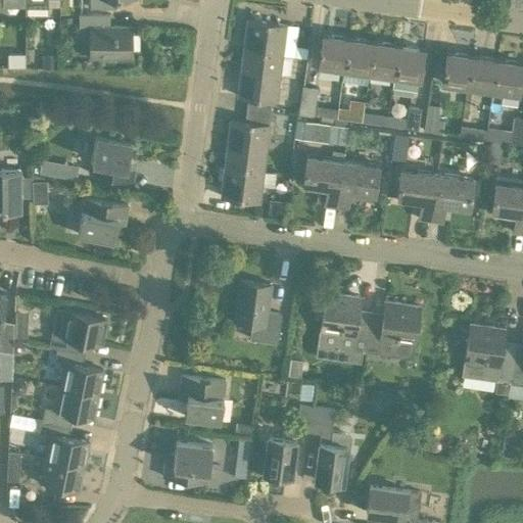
[(90,0),(90,8),(114,8),(117,0),(90,0)]
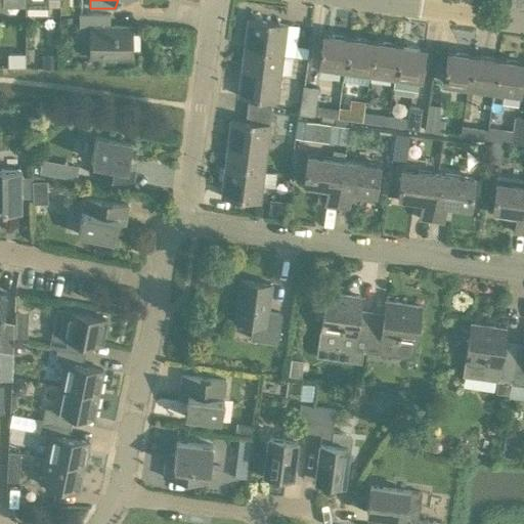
[(79,14),(79,37),(90,38),(89,57),(131,58),(131,26),(111,26),(111,14),(79,14)]
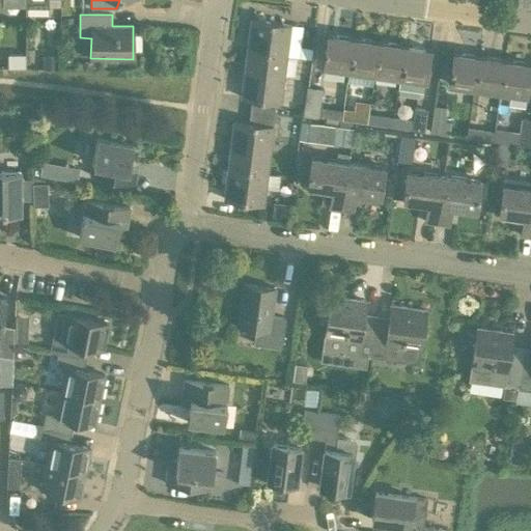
[(251,20),(247,48),(286,53),(290,25),(251,20)]
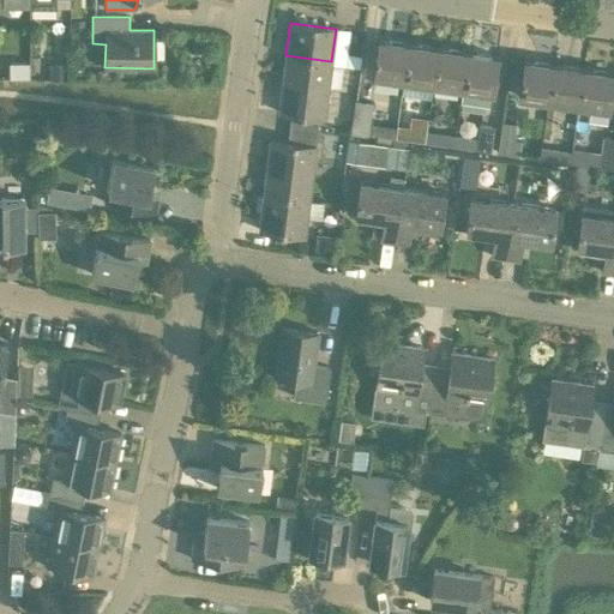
[(408,43),(378,38),(372,76),(403,79),(408,43)]
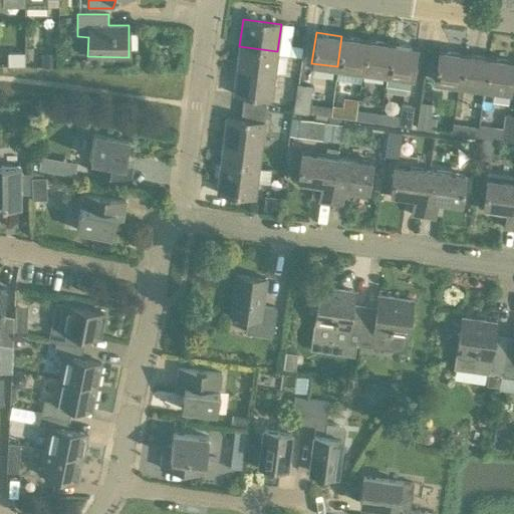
[(337,66),(361,70),(365,39),(341,36),(337,66)]
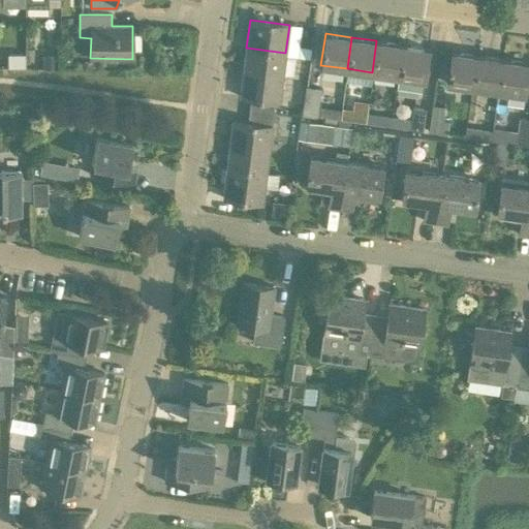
[(372,72),(397,75),(402,44),(376,40),(372,72)]
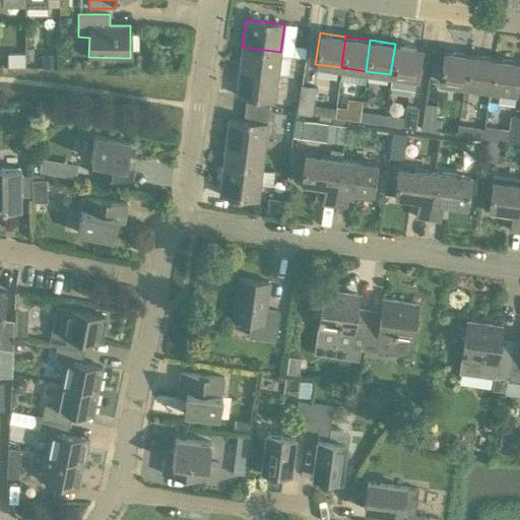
[(395,44),(390,74),(416,78),(420,48),(395,44)]
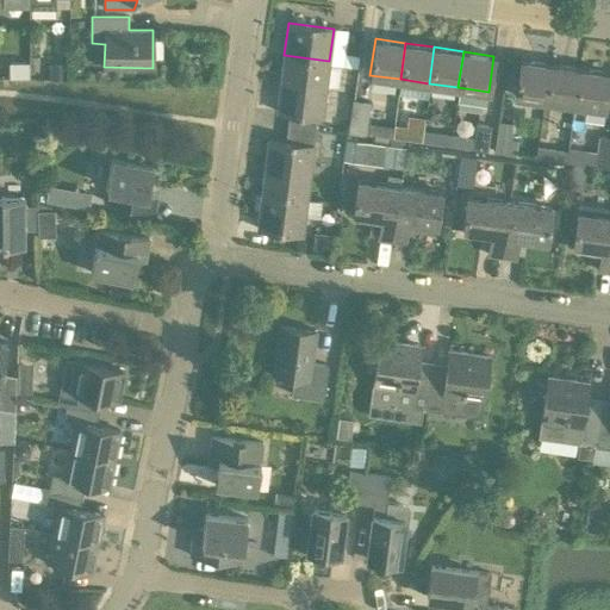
[(290,114),(288,128),(316,131),(317,118),(322,118),(329,61),(284,55),(277,112),(290,114)]
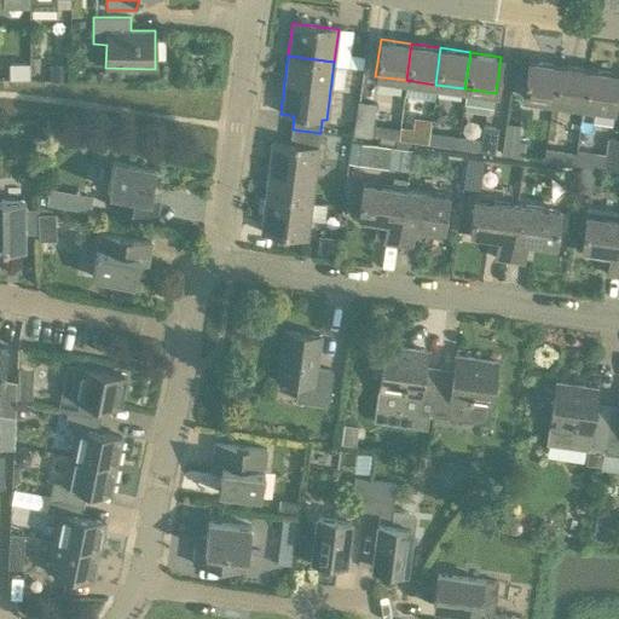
[(527,61),(522,97),(553,102),(557,64),(527,61)]
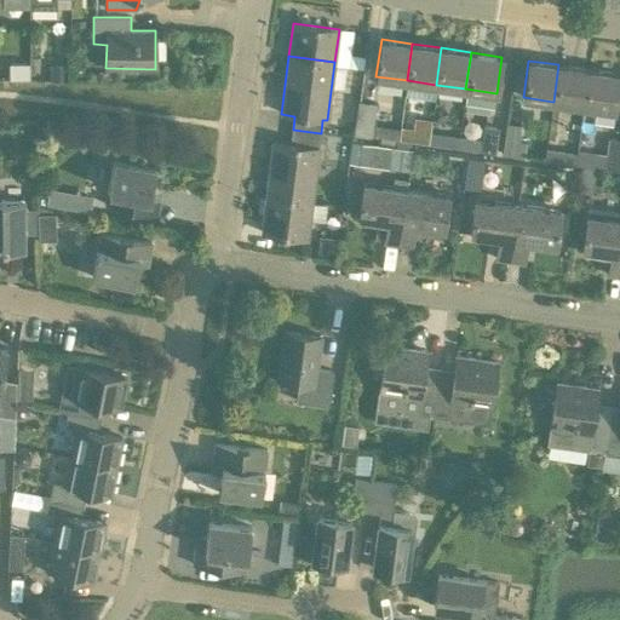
[(558,64),(554,102),(583,105),(589,69),(558,64)]
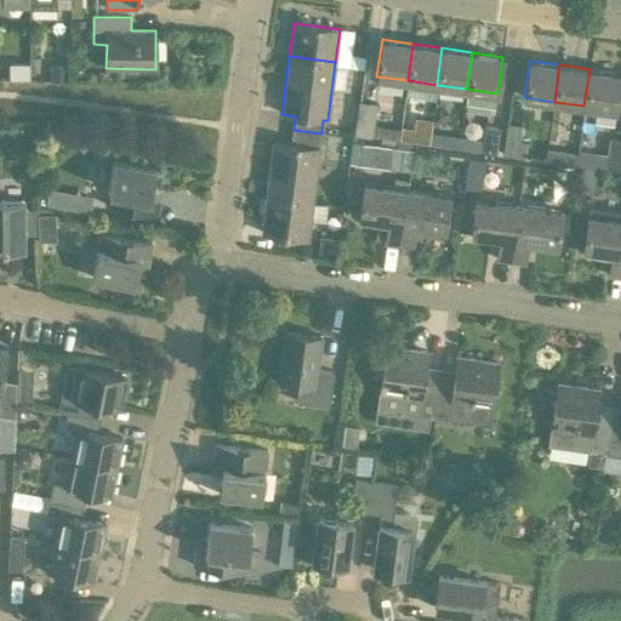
[(584,106),(582,119),(596,121),(597,108),(615,110),(620,74),(590,69),(584,106)]
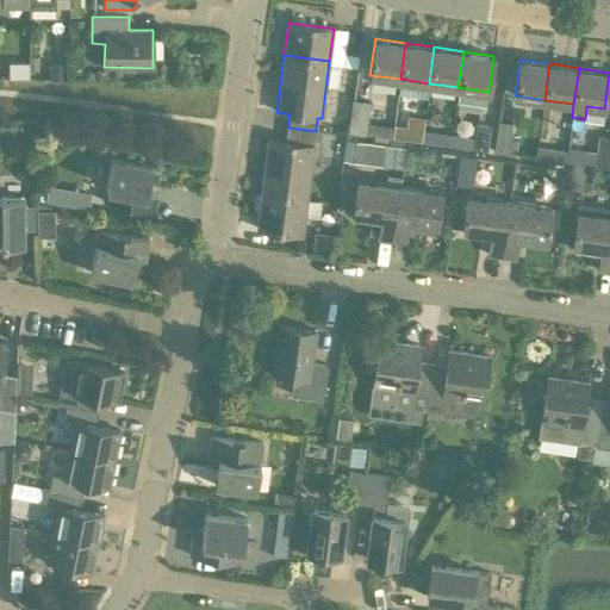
[(348,132),(366,135),(367,123),(371,103),(353,99),(348,132)]
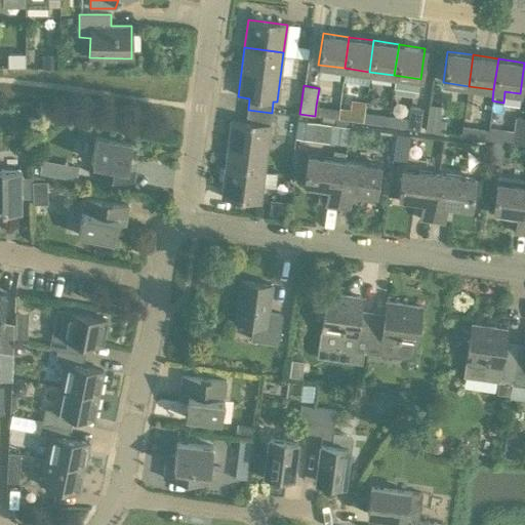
[(444,134),(446,120),(440,120),(442,107),(429,105),(425,131),(444,134)]
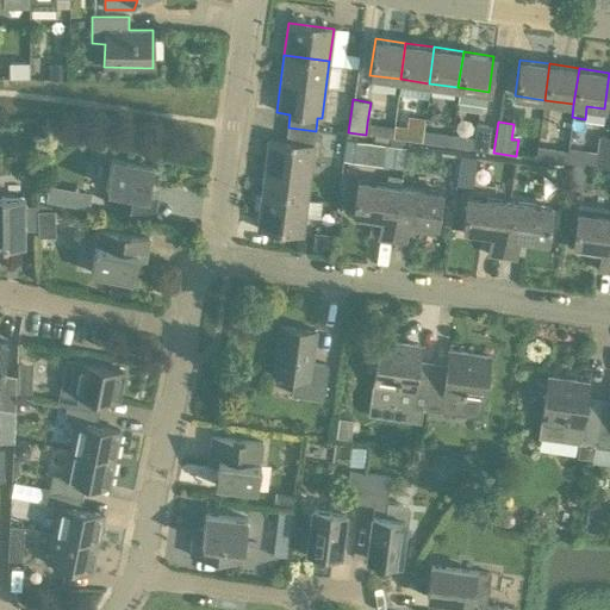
[(374,136),(392,138),(393,126),(367,123),(366,135),(374,136)]
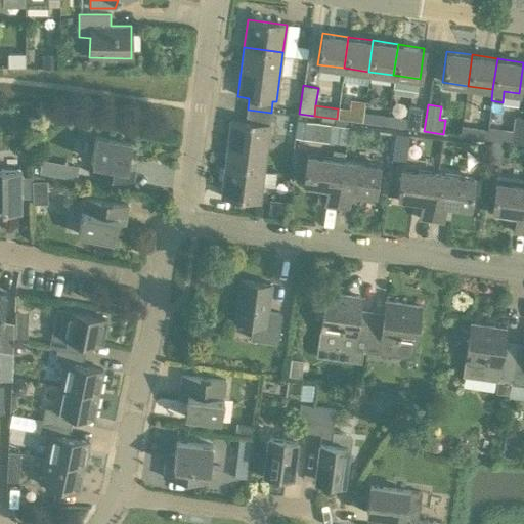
[(407,119),(388,116),(386,126),(405,128),(419,130),(422,108),(408,106),(407,119)]
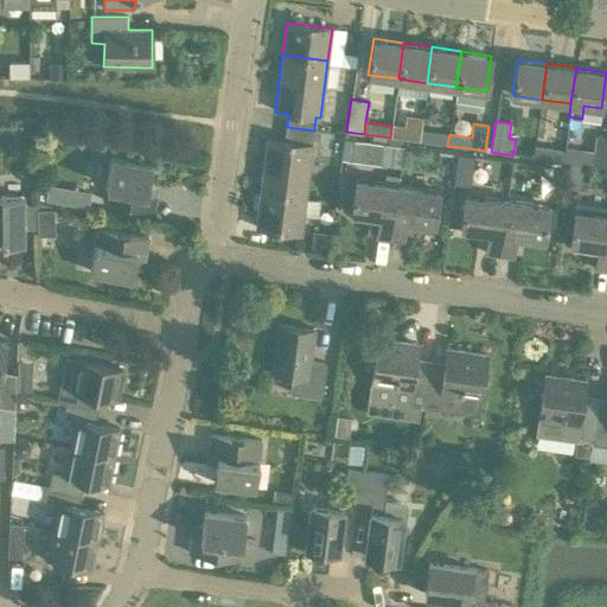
[(390,138),(419,141),(420,129),(391,126),(390,138)]
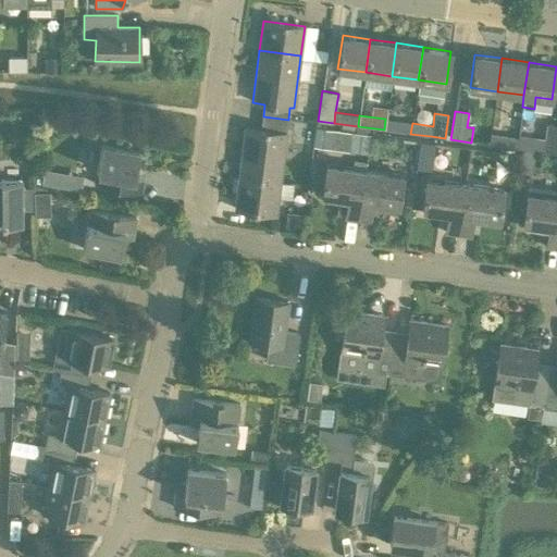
[(288,120),(263,116),(261,130),(246,127),(239,175),(280,181),(286,132),(288,120)]
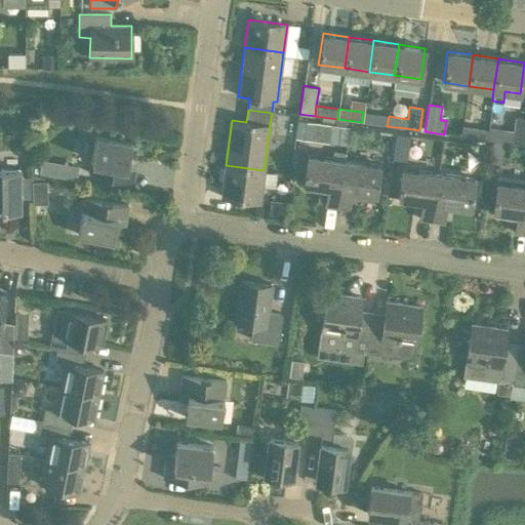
[(362,122),(387,126),(389,116),(363,112),(362,122)]
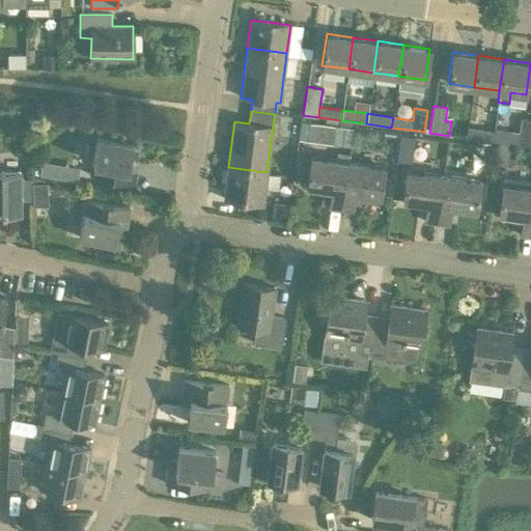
[(516,145),(529,147),(530,133),(530,119),(521,118),(516,145)]
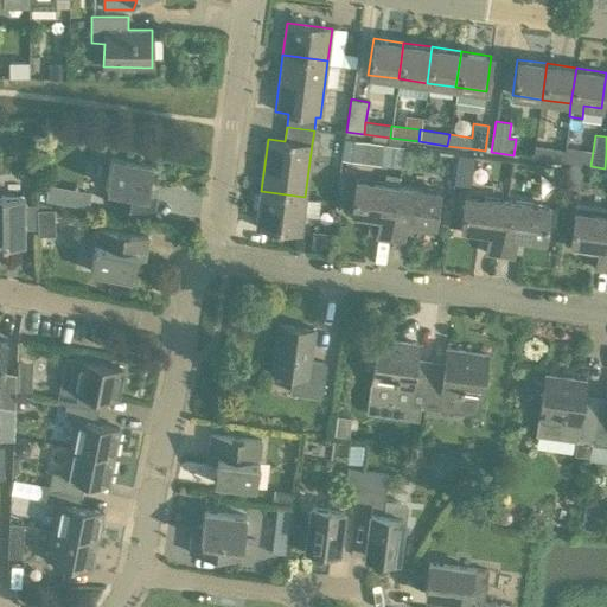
[(402,147),(383,144),(381,163),(400,165),(402,147)]
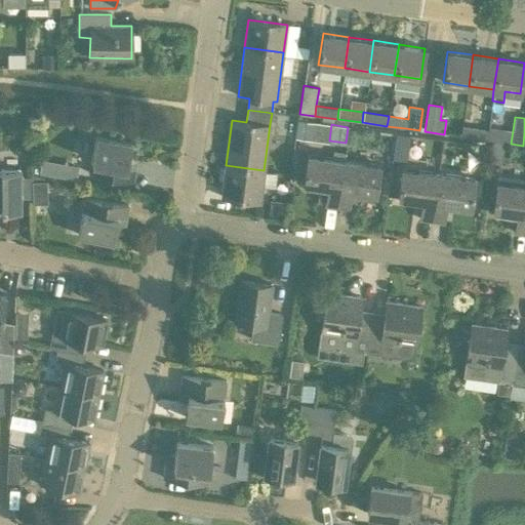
[(462,126),(460,136),(488,140),(489,130),(462,126)]
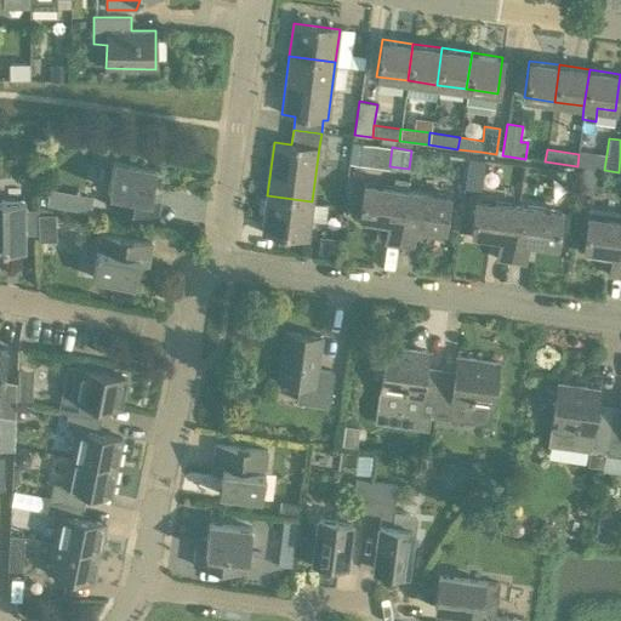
[(469,155),(469,178),(485,178),(485,157),(469,155)]
